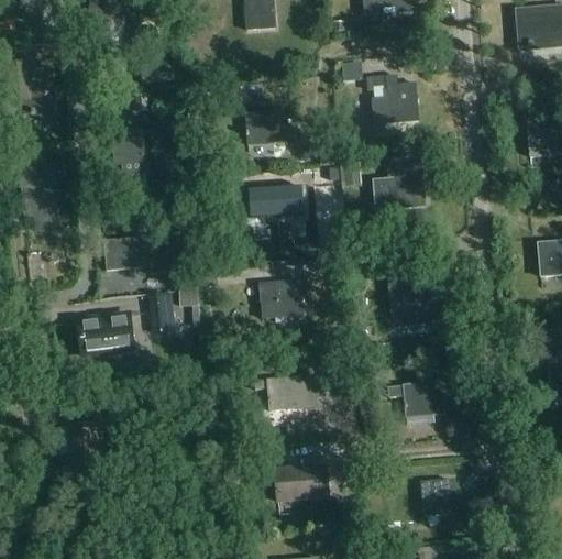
[(119,31),(124,2),(111,0),(91,0),(87,25),(119,31)]
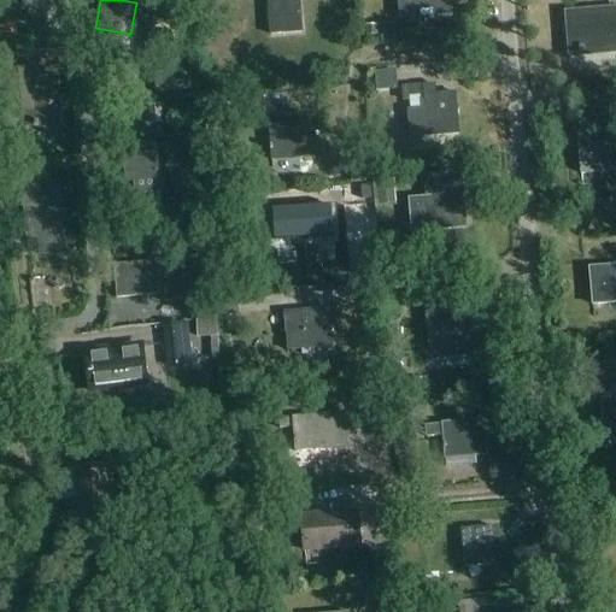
[(187,0),(166,1),(168,12),(187,12),(187,0)]
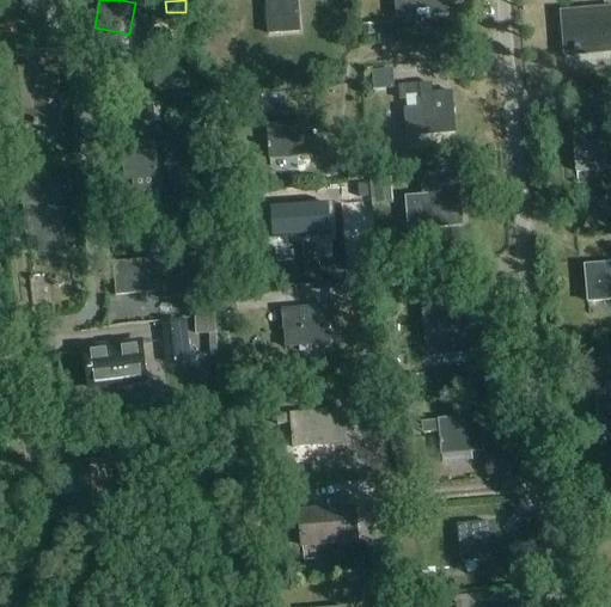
[(264,0),(268,30),(298,28),(295,0),(264,0)]
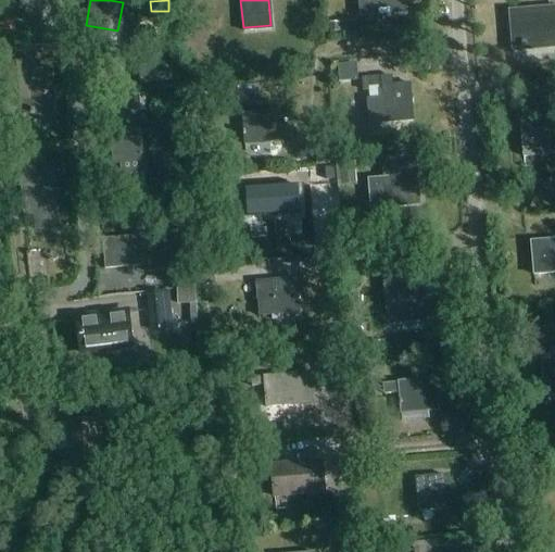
[(358,0),(360,12),(376,11),(376,5),(392,4),(392,10),(403,9),(402,0),(358,0)]
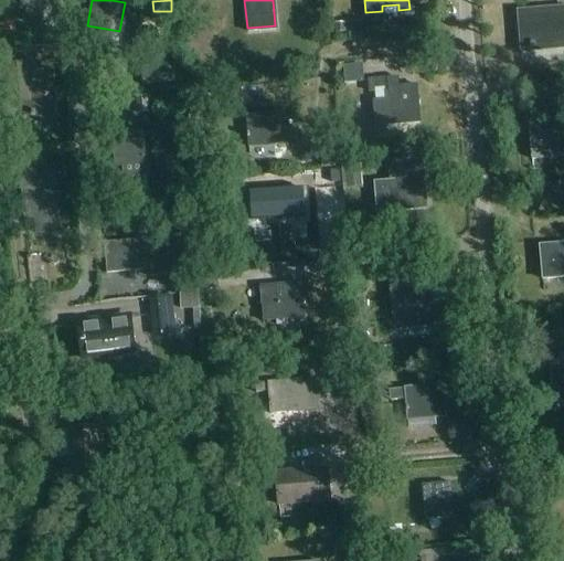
[(563,44),(563,2),(517,7),(520,49),(521,49),(521,43),(529,42),(530,44),(534,44),(534,42),(545,41),(546,46),(563,44)]
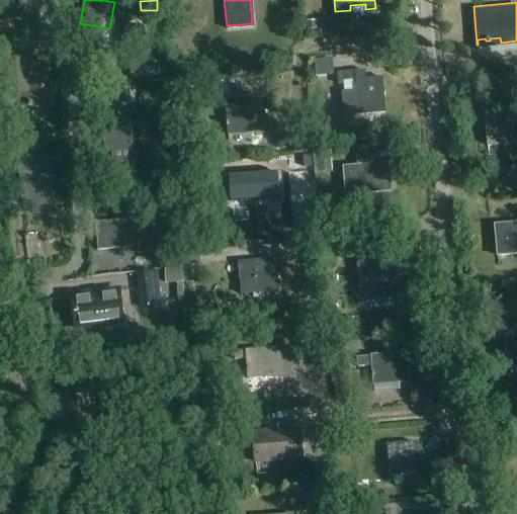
[(0,31),(1,34),(15,29),(9,14),(0,18),(0,31)]
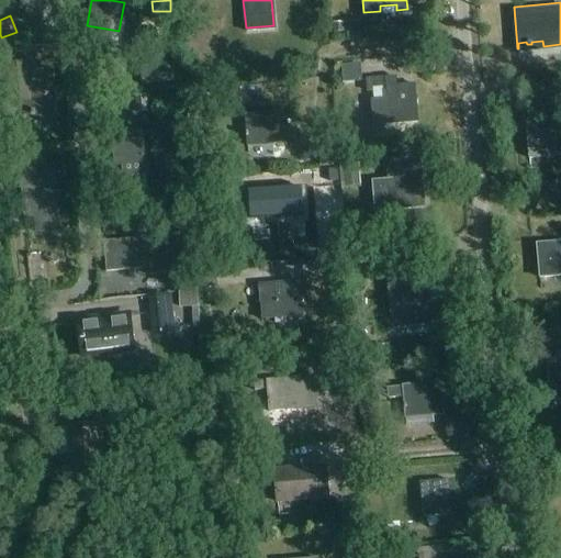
[(329,18),(329,31),(341,31),(341,29),(344,29),(345,19),(329,18)]
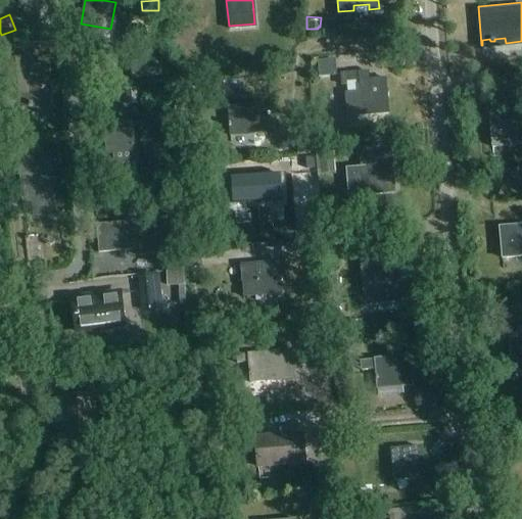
[(52,81),(31,77),(28,53),(2,57),(6,95),(16,93),(15,101),(46,107),(52,81)]
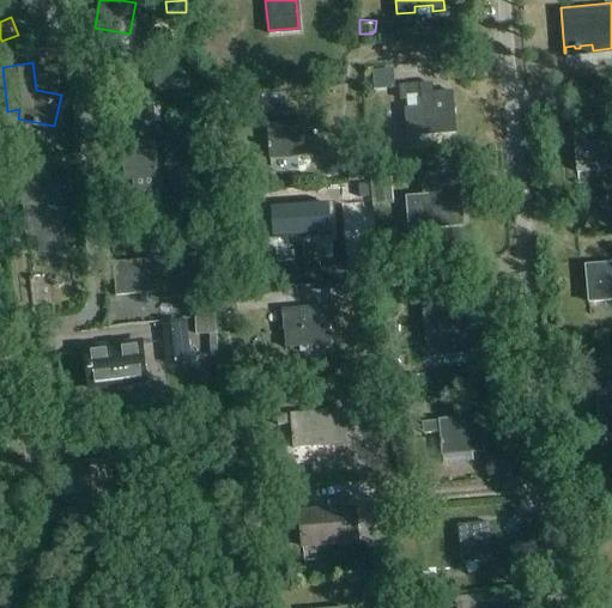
[(430,80),(419,80),(399,83),(400,95),(406,95),(407,105),(404,105),(406,133),(424,131),(424,132),(455,129),(452,87),(431,90),(430,80)]
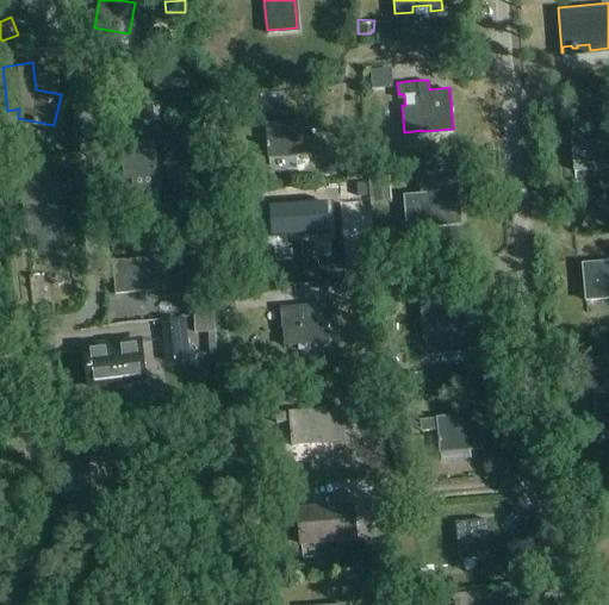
[(254,94),(238,94),(240,110),(255,108),(254,94)]
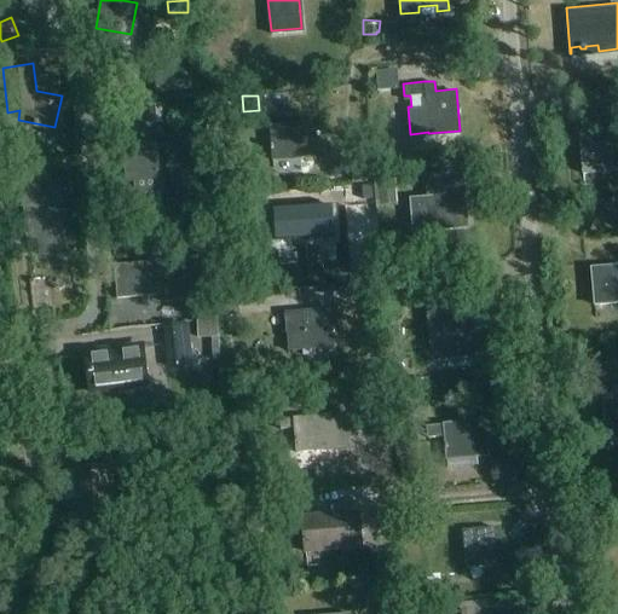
[(161,103),(148,103),(149,120),(162,120),(161,103)]
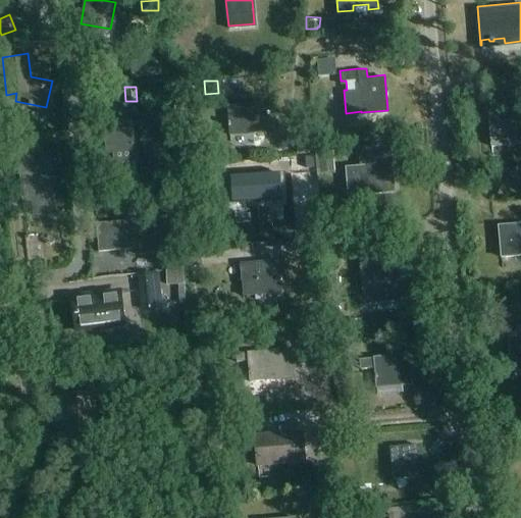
[(262,130),(260,101),(214,104),(215,113),(227,112),(228,132),(262,130)]
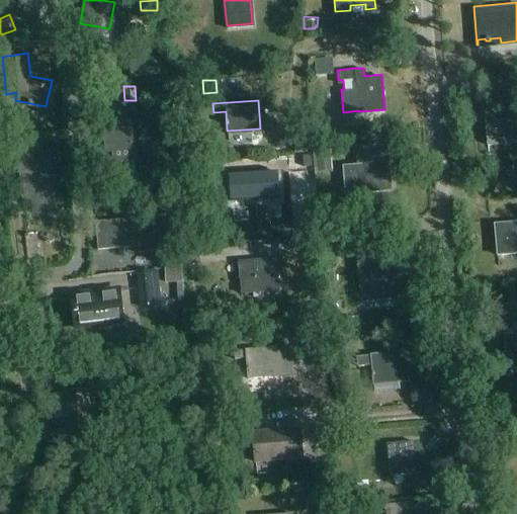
[(493,111),(484,111),(487,143),(513,141),(511,117),(494,118),(493,111)]
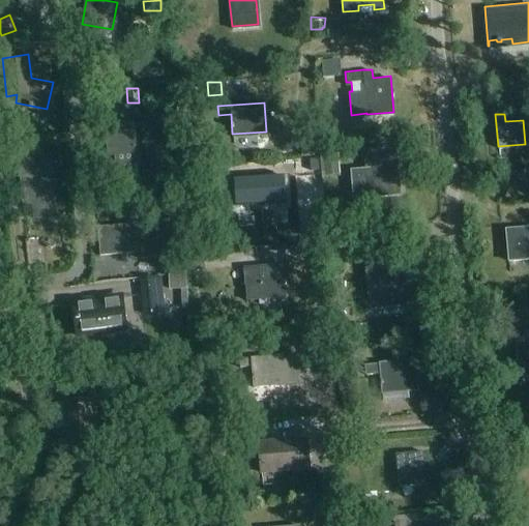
[(134,120),(116,121),(116,130),(106,132),(107,152),(114,152),(115,164),(137,162),(134,120)]
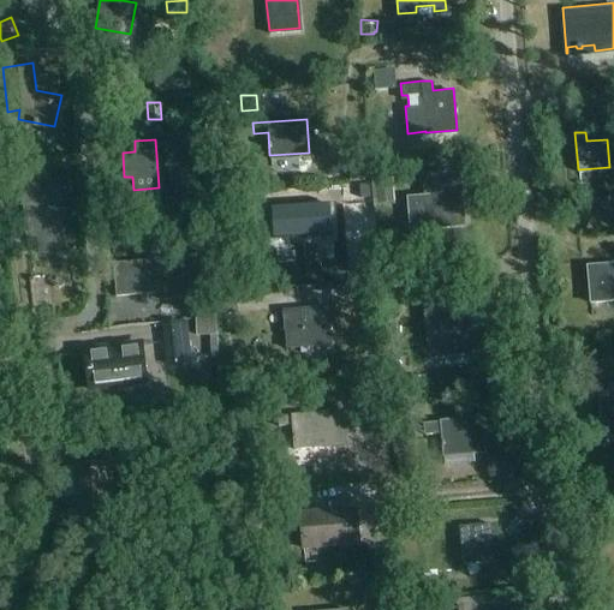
[(365,149),(365,159),(391,159),(392,147),(383,147),(383,142),(369,142),(369,149),(365,149)]
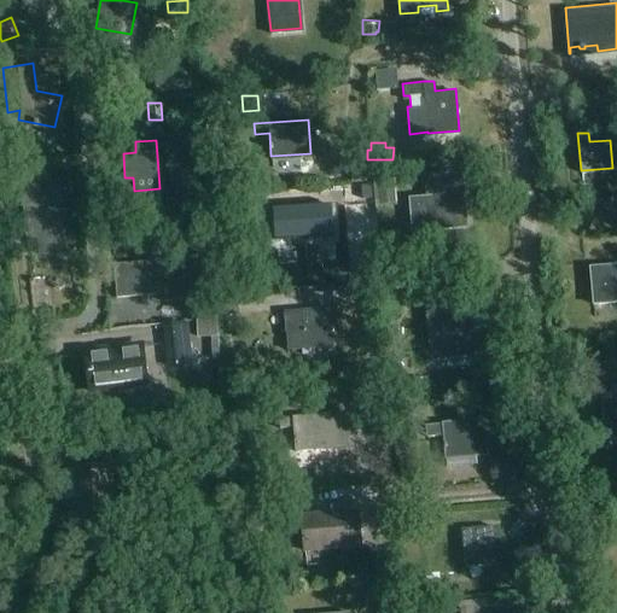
[(53,181),(21,185),(28,235),(39,234),(40,251),(65,247),(56,199),(54,199),(53,181)]
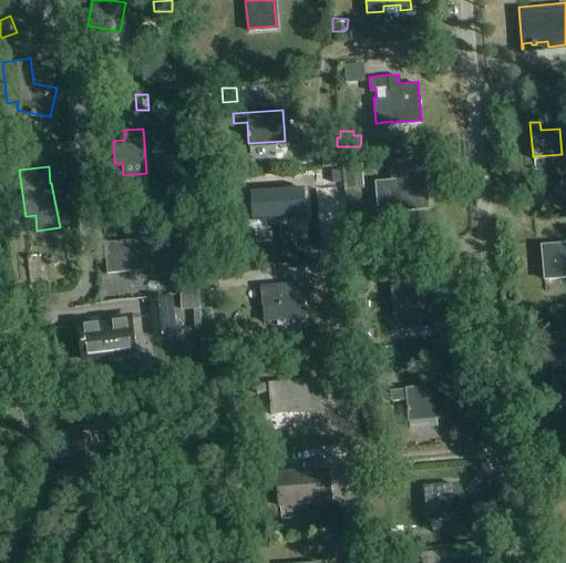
[(407,170),(407,175),(373,178),(376,211),(429,206),(425,169),(407,170)]
